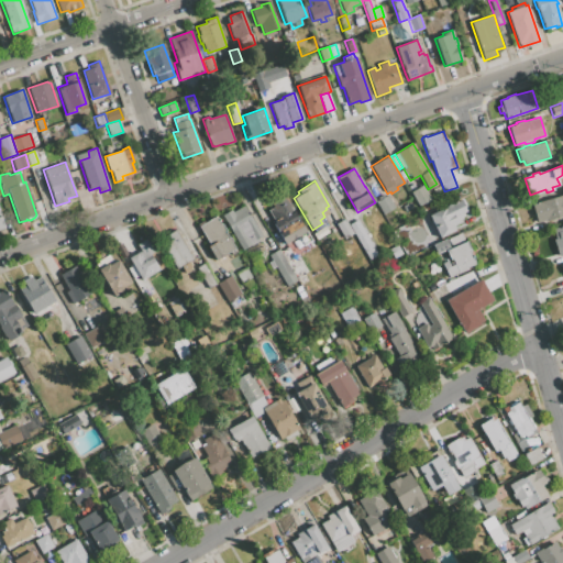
[(431,200),(416,209),(408,194),(422,185),(431,200)]
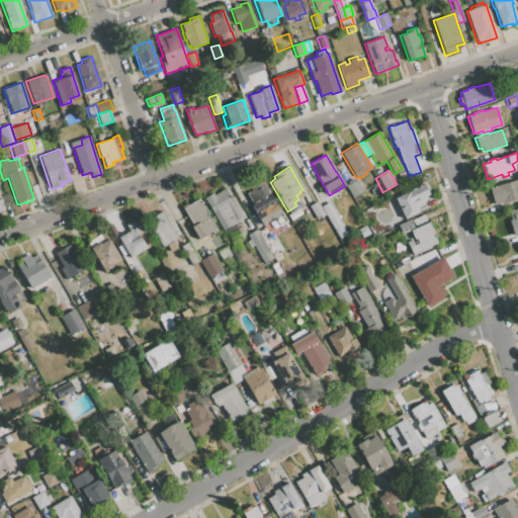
[(280,213),(262,225),(251,205),(253,205),(247,193),(251,191),(246,182),(258,175),(280,213)]
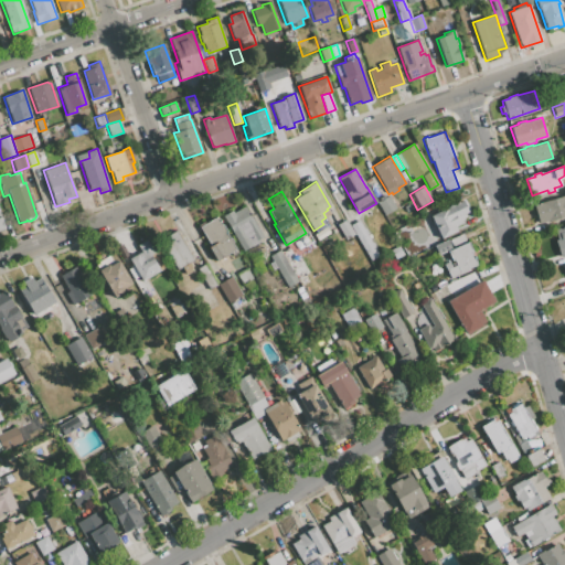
[(533,204),(564,193),(564,215),(539,224),(533,204)]
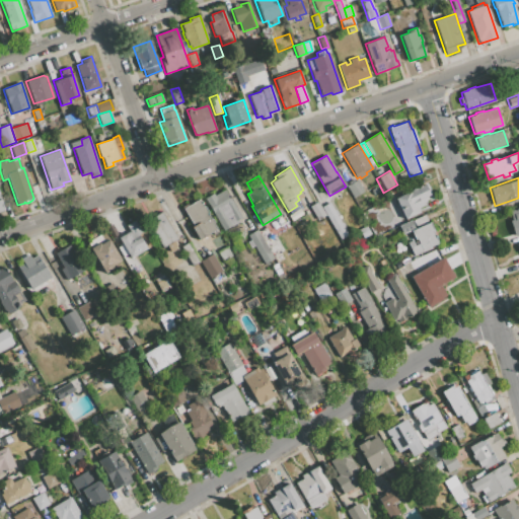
[(411,193),(411,192),(411,191),(412,190),(413,189),(414,189),(415,189),(416,189),(425,184),(429,195),(427,196),(428,200),(426,201),(427,202),(423,204),(424,205),(417,208),(419,213),(404,219),(395,198),(410,192),(411,194),(411,193)]
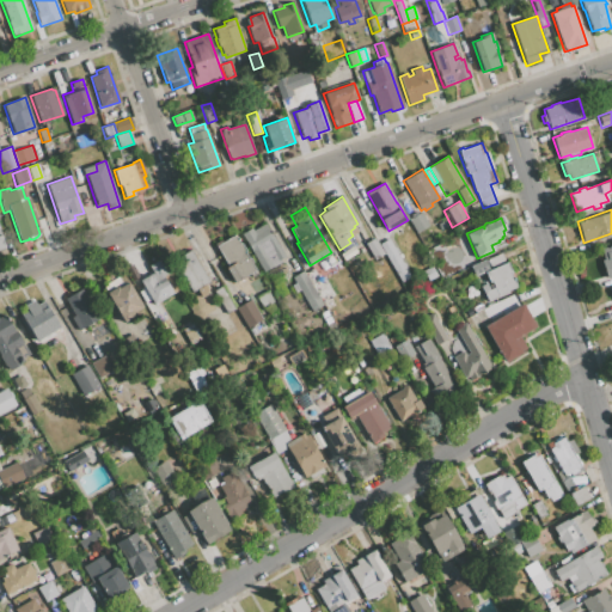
[(240,234),(251,227),(254,231),(265,224),(285,256),(280,258),(281,261),(263,271),(258,262),(257,263),(251,254),(252,252),(250,249),(249,250),(240,234)]
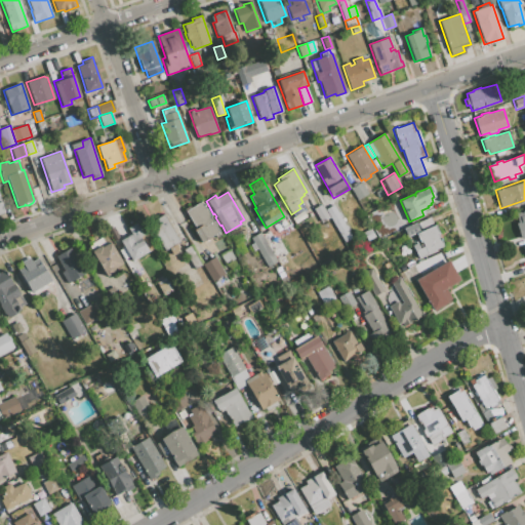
[(185,210),(201,201),(205,209),(206,208),(211,215),(209,216),(213,221),(214,221),(216,226),(215,227),(218,232),(199,243),(192,231),(195,229),(185,210)]
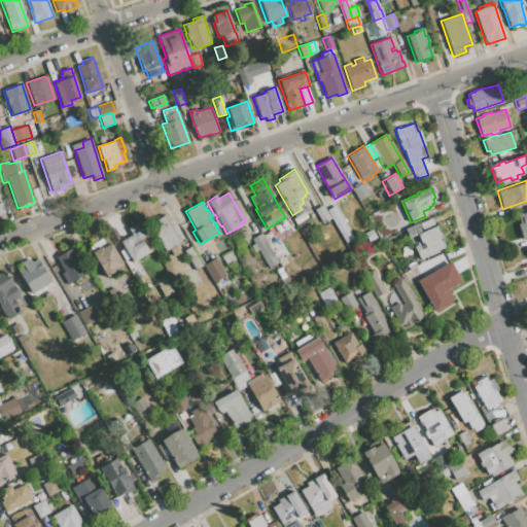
[(331,218),(321,224),(313,210),(322,204),(326,210),(331,218)]
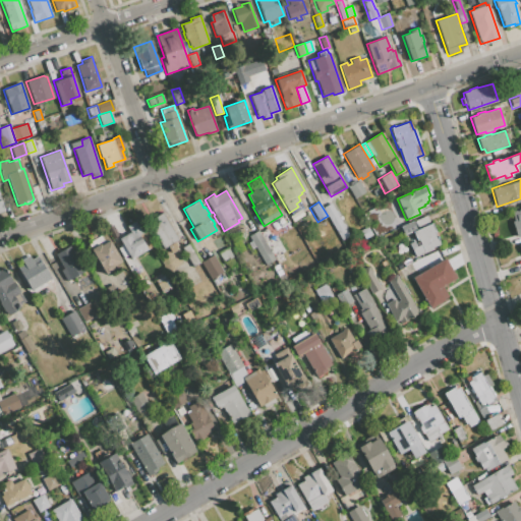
[(341,240),(328,216),(323,208),(331,203),(349,235),(341,240)]
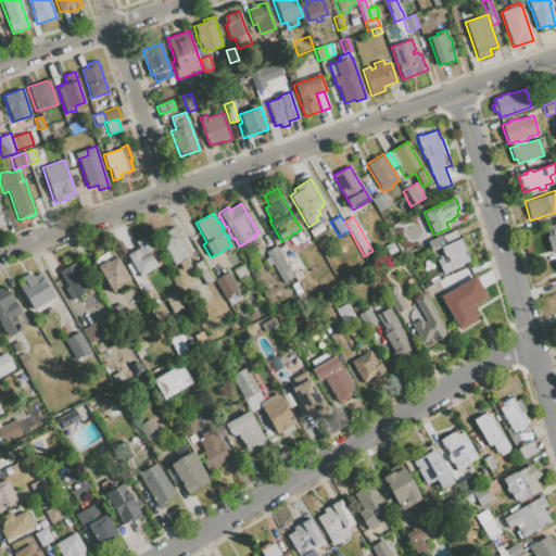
[(545,226),(555,222),(555,251),(551,253),(546,237),(548,236),(545,226)]
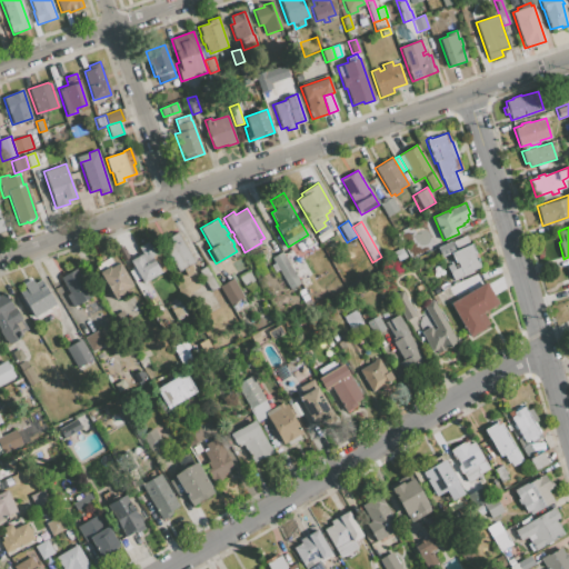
[(195,262),(179,271),(161,241),(177,232),(195,262)]
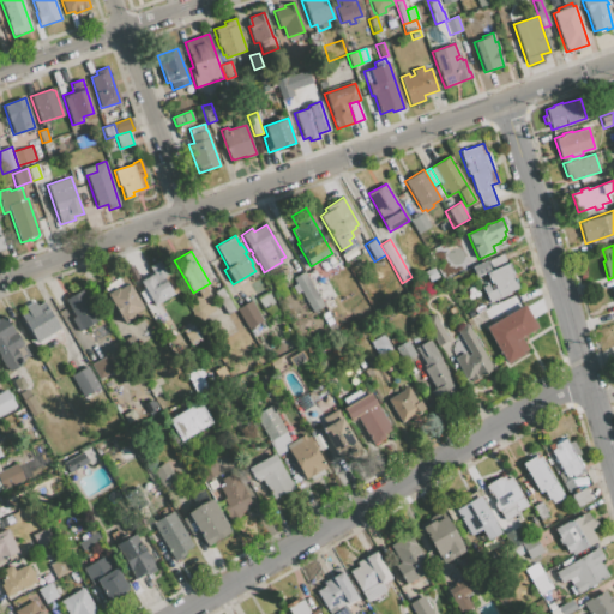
[(488,260),(503,253),(507,263),(493,270),(488,260)]
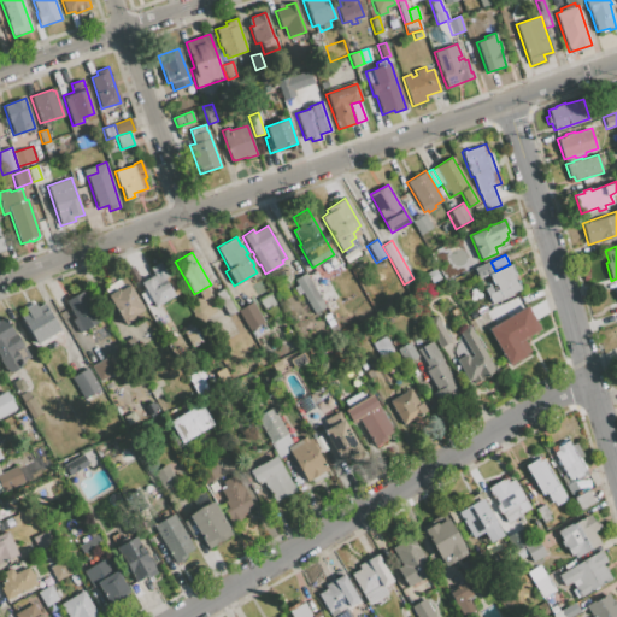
[(164,278),(174,295),(153,306),(151,303),(145,292),(140,282),(153,275),(150,268),(160,262),(169,276),(164,278)]
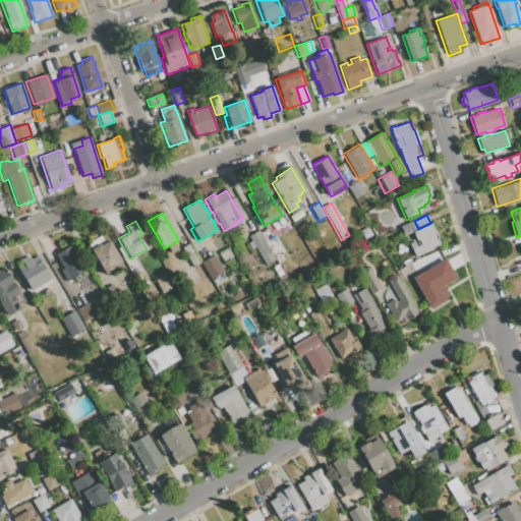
[(415,256),(409,243),(414,241),(415,243),(419,241),(418,240),(416,241),(412,231),(418,229),(430,223),(431,223),(437,233),(435,233),(440,244),(431,247),(432,248),(415,256)]
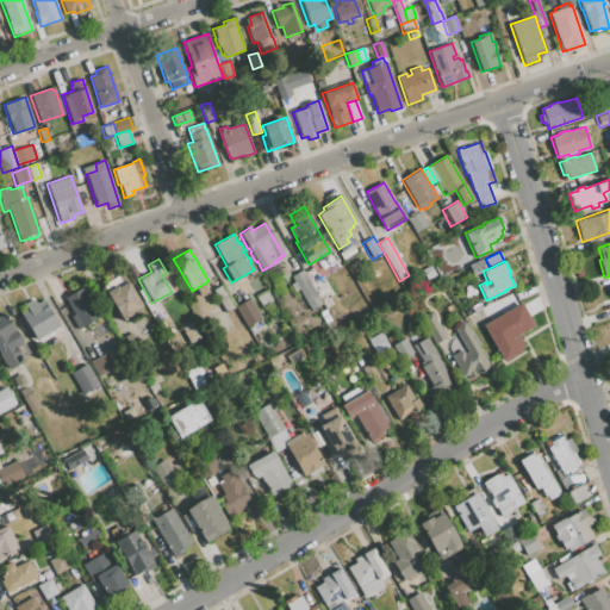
[(422,269),(430,265),(435,273),(427,278),(422,269)]
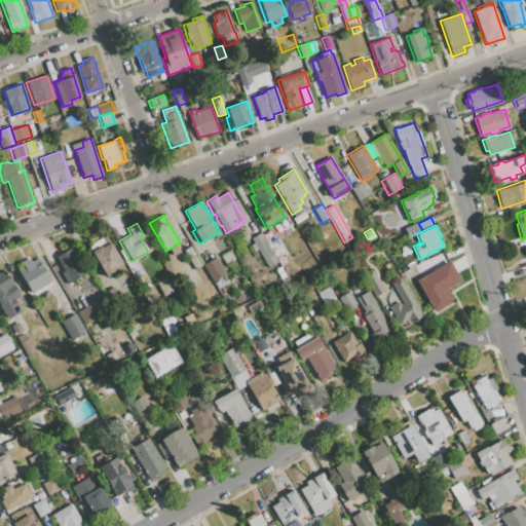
[(251,237),(260,232),(277,262),(268,267),(258,250),(254,242),(251,237)]
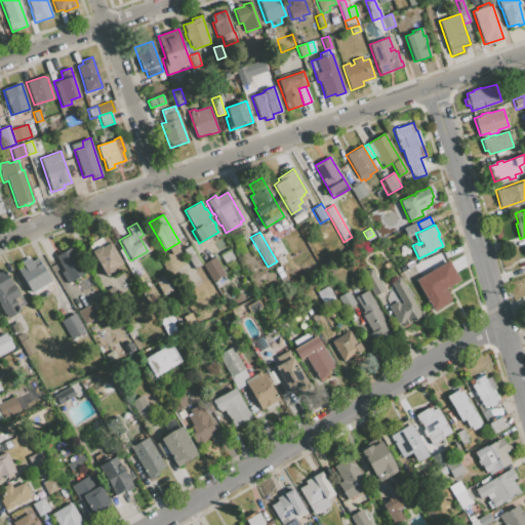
[(122,263),(114,268),(115,270),(106,276),(91,251),(101,246),(101,247),(111,242),(122,263)]
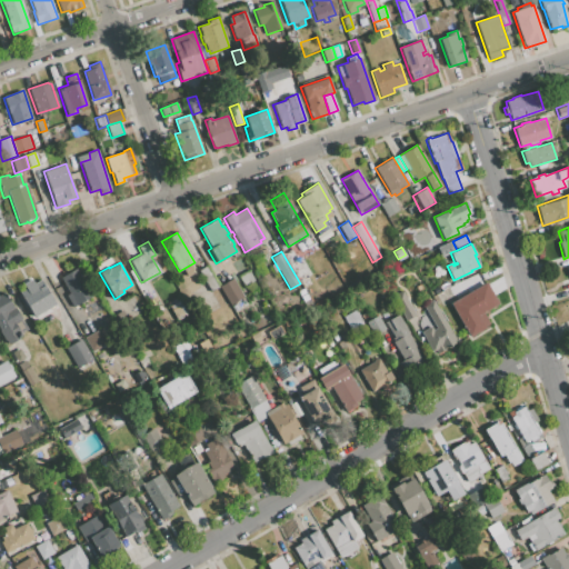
[(270,266),(275,262),(279,270),(275,273),(270,266)]
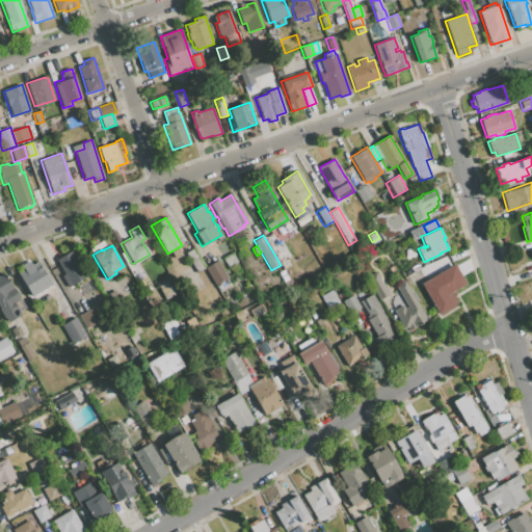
[(204,268),(196,272),(185,253),(192,247),(204,268)]
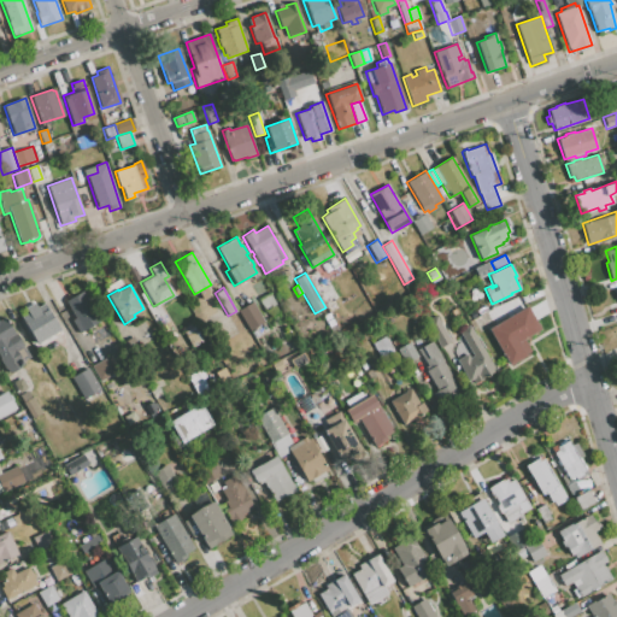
[(465,293),(474,289),(477,298),(470,301),(465,293)]
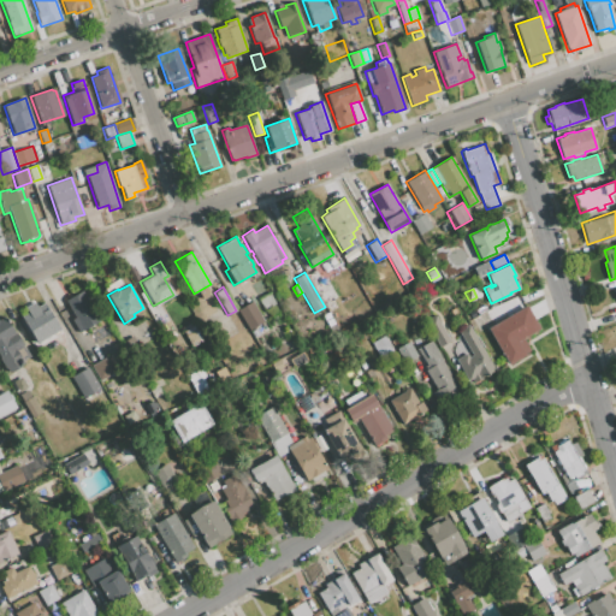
[(100,320),(78,333),(71,320),(75,318),(65,301),(83,290),(100,320)]
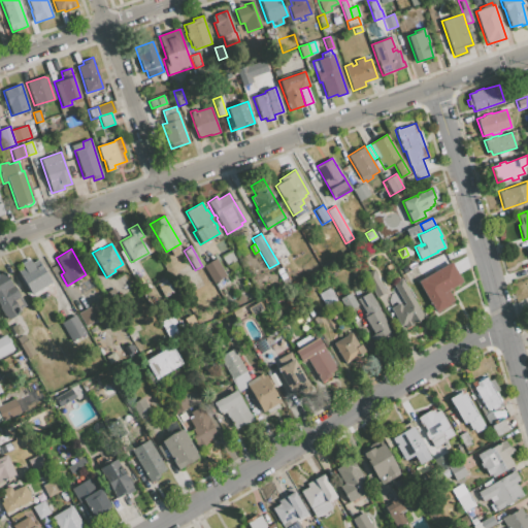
[(120,252),(124,250),(129,259),(125,261),(120,252)]
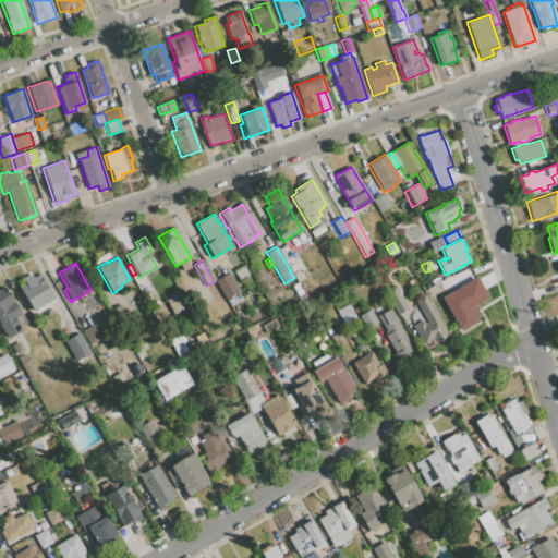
[(233,270),(244,265),(250,275),(240,281),(233,270)]
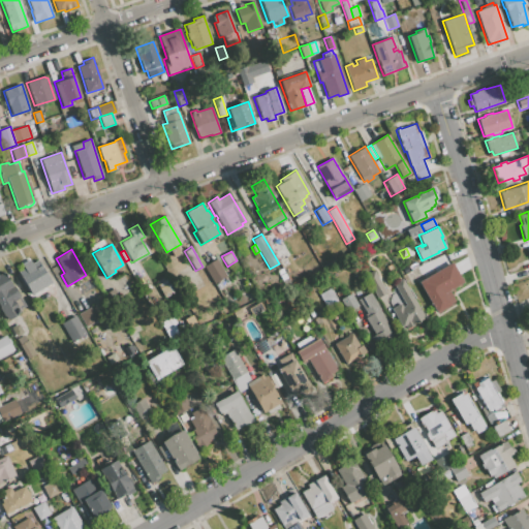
[(203,267),(216,258),(226,276),(213,284),(203,267)]
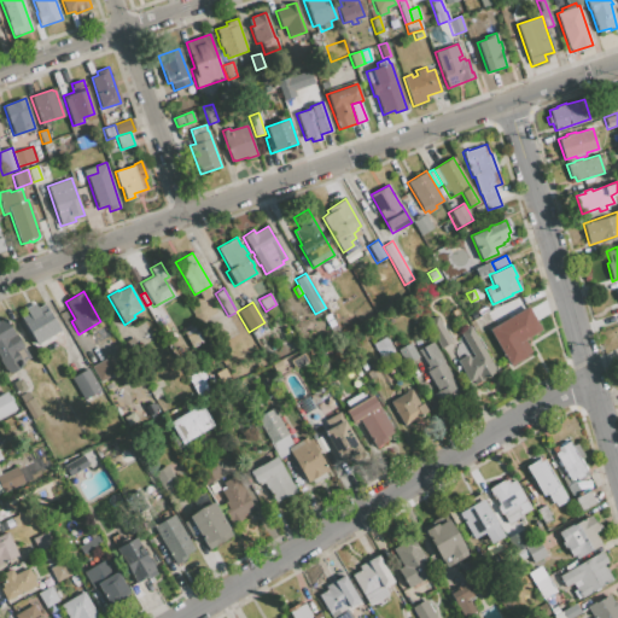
[(21,318),(45,303),(59,327),(48,334),(52,340),(36,349),(29,336),(31,334),(21,318)]
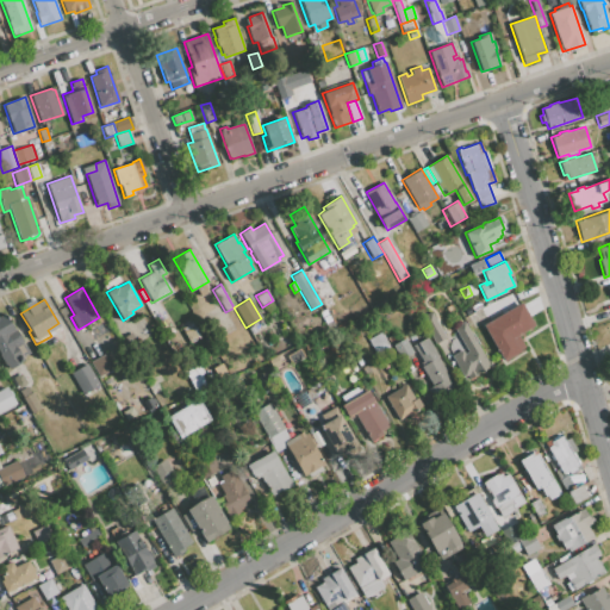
[(483,307),(495,300),(500,309),(489,316),(483,307)]
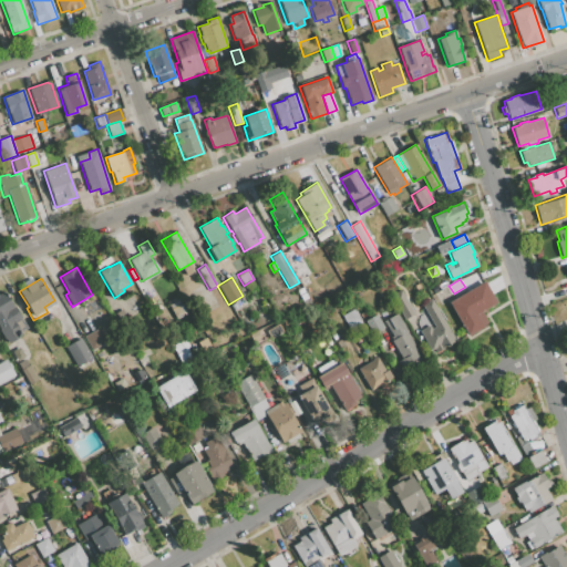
[(253,281),(256,287),(248,291),(245,286),(253,281)]
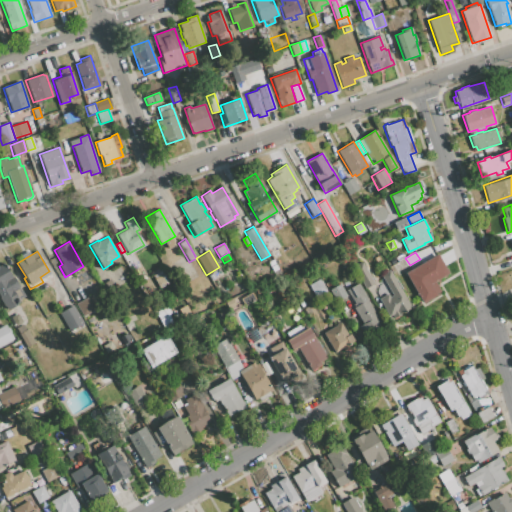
[(437,254),(448,273),(434,282),(440,291),(435,294),(436,295),(423,303),(410,281),(411,281),(406,272),(437,254)]
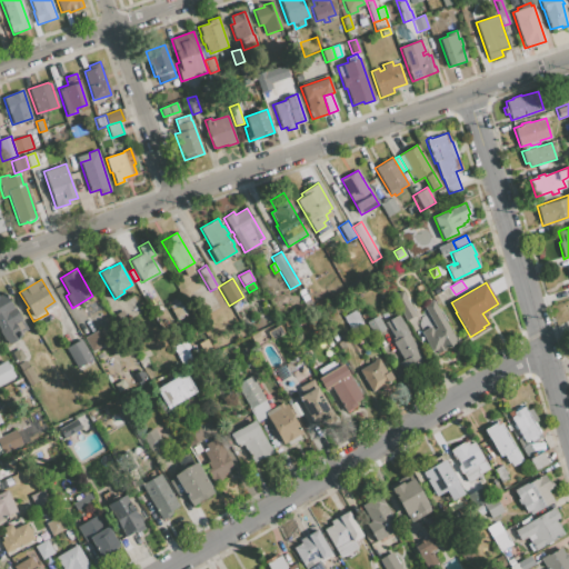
[(417,316),(407,321),(392,298),(402,291),(417,316)]
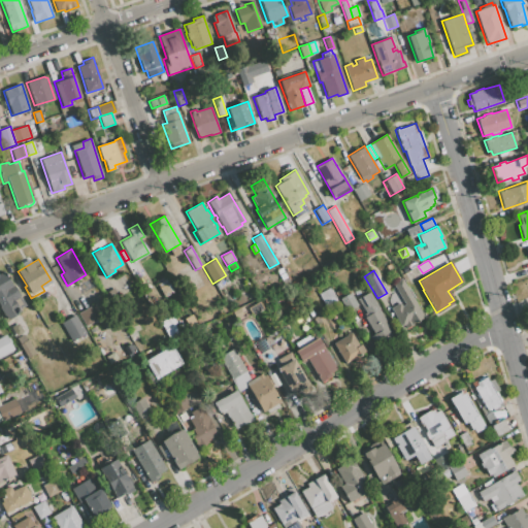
[(0,311),(0,273),(5,271),(25,305),(20,308),(21,310),(17,312),(17,315),(5,321),(0,311)]
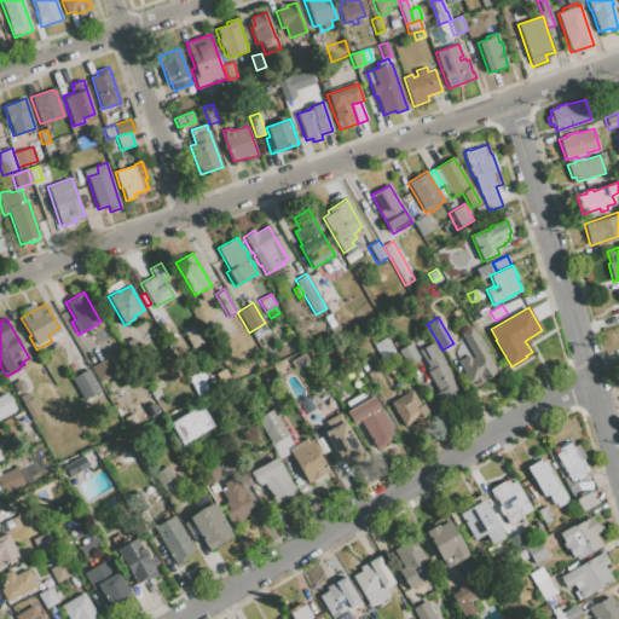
[(470,327),(497,371),(475,383),(474,381),(469,383),(456,362),(468,354),(472,359),(474,357),(460,333),(470,327)]
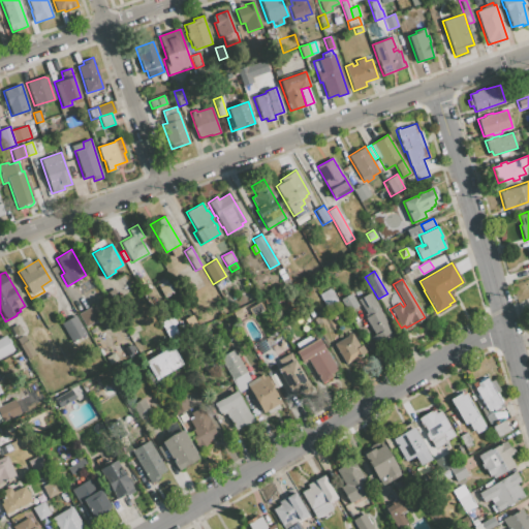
[(159,285),(166,281),(173,292),(166,297),(159,285)]
